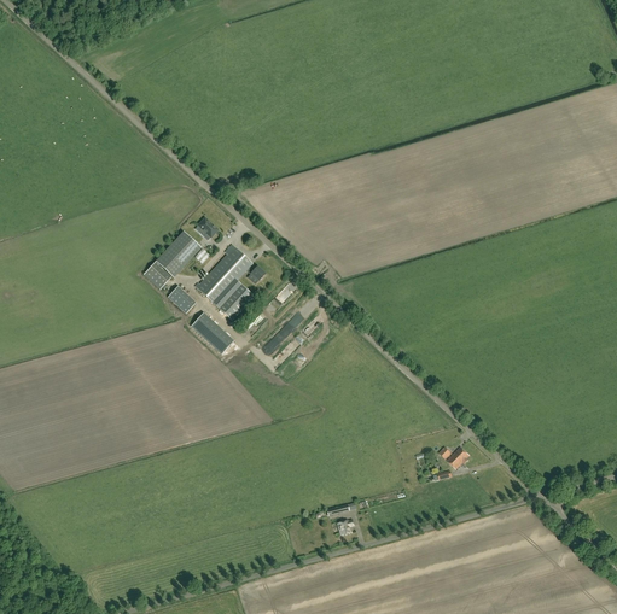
[(216,228),(203,216),(197,224),(210,237),(216,228)]
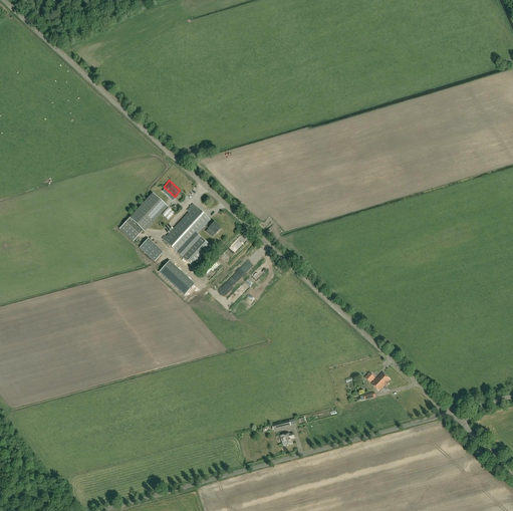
[(144,229),(167,204),(152,191),(129,216),(144,229)]
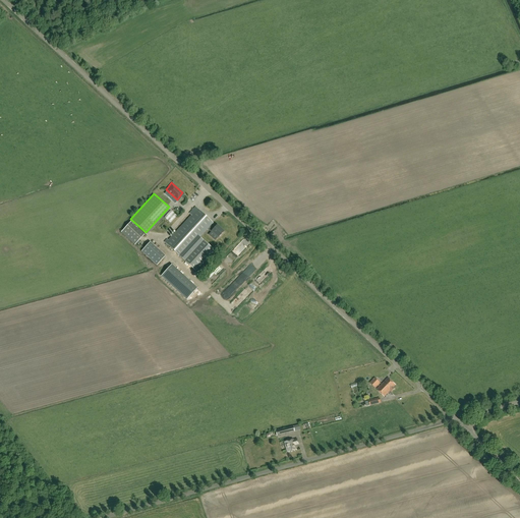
[(165,240),(180,255),(180,254),(182,256),(194,269),(214,248),(200,236),(198,235),(207,226),(211,222),(212,221),(194,205),(188,211),(190,213),(175,229),(173,231),(167,237),(167,238),(165,240)]
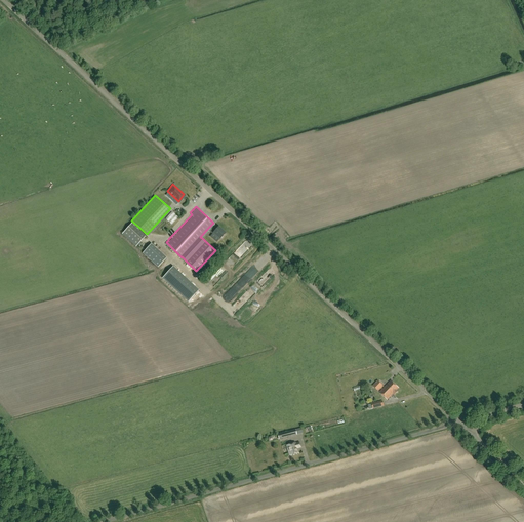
[(165,215),(172,222),(178,214),(170,208),(165,215)]
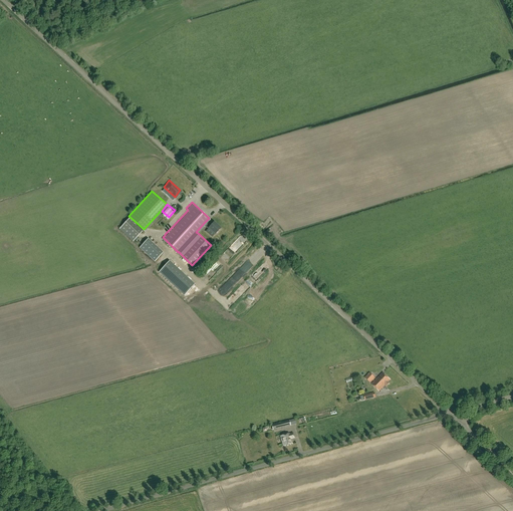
[(133,239),(142,229),(127,217),(118,226),(133,239)]
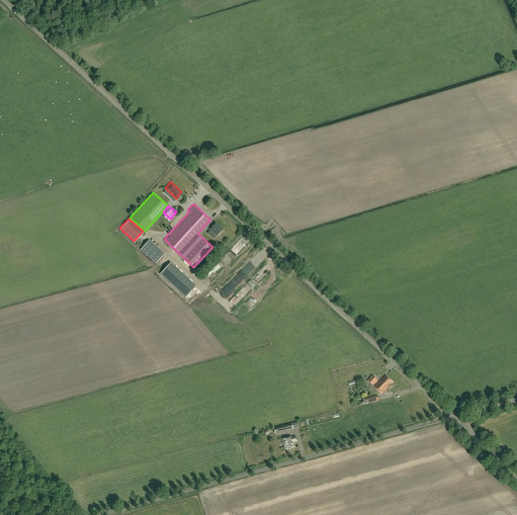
[(212,224),(209,221),(205,225),(208,228),(209,228),(217,234),(222,228),(214,222),(212,224)]
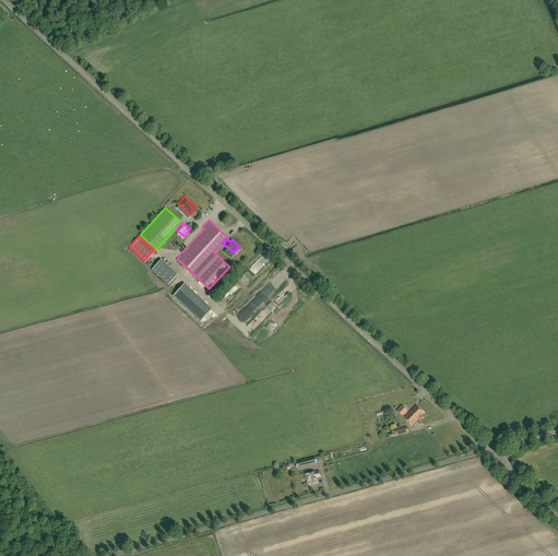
[(161,255),(151,265),(169,282),(178,271),(161,255)]
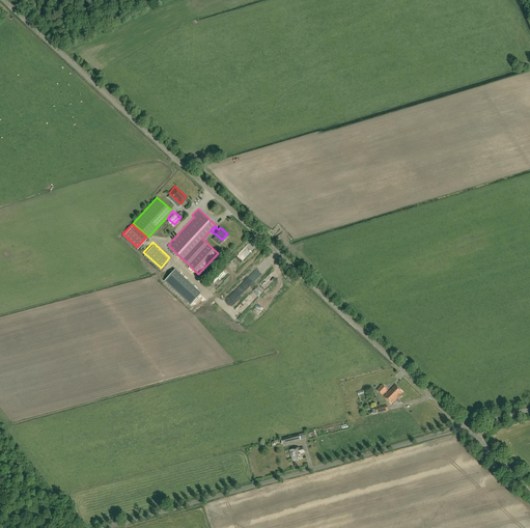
[(244,253),(250,255),(253,244),(249,242),(248,246),(244,244),(241,254),(243,255),(244,253)]
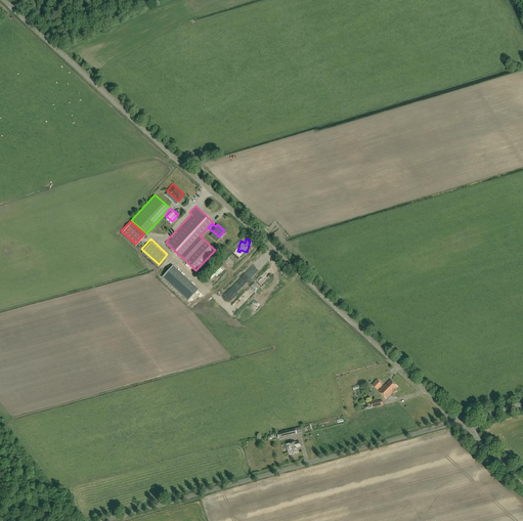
[(198,288),(171,264),(162,274),(187,299),(198,288)]
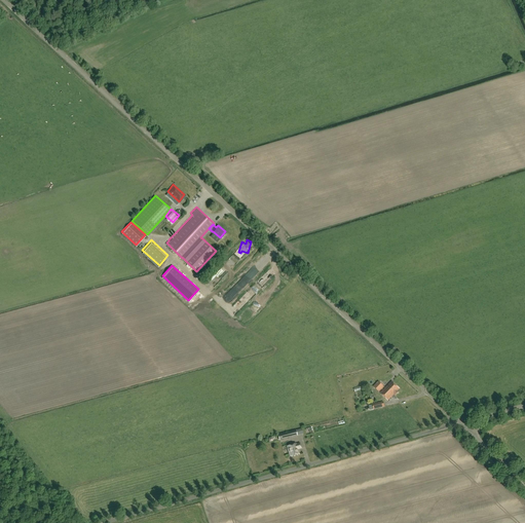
[(266,271),(270,276),(276,271),(271,266),(266,271)]
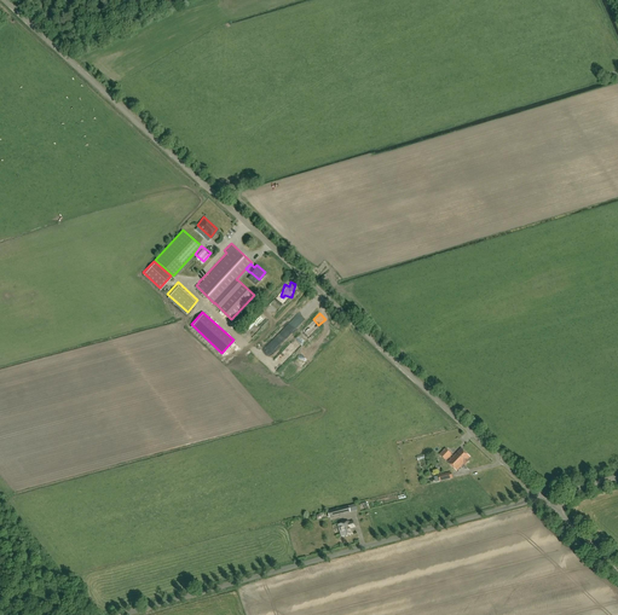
[(445,458),(451,451),(444,445),(438,452),(445,458)]
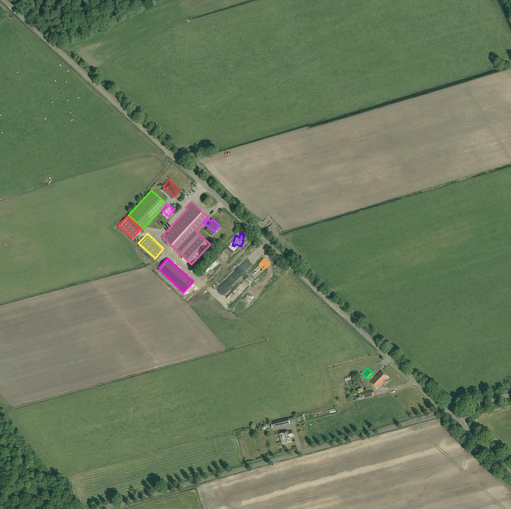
[(384,382),(387,379),(386,377),(388,375),(380,368),(369,380),(377,387),(382,381),(384,382)]
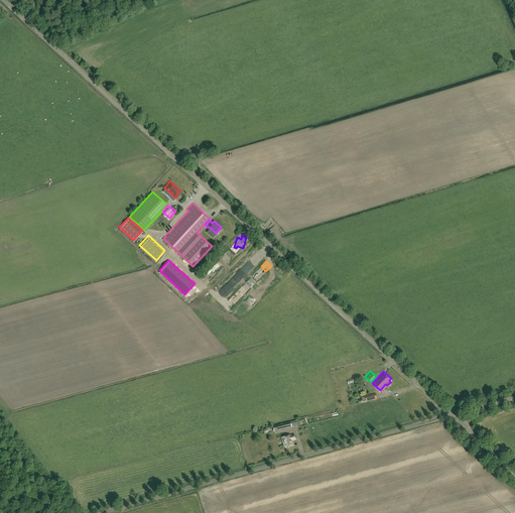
[(272,423),(273,428),(285,425),(290,424),(289,419),(284,420),(272,423)]
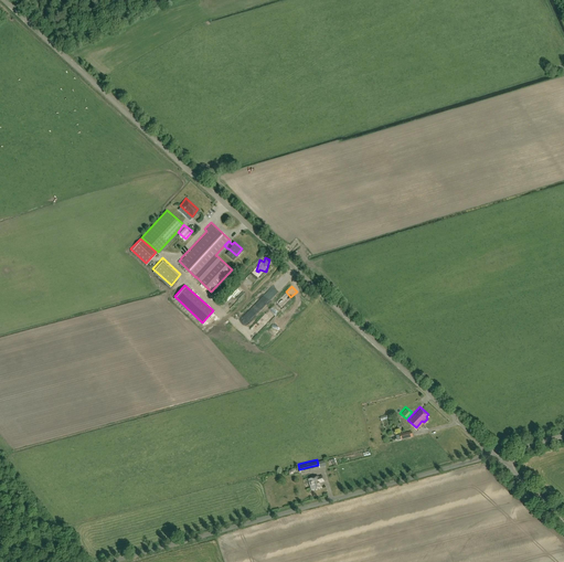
[(317,474),(317,473),(314,473),(314,475),(310,476),(310,475),(308,475),(308,476),(307,476),(310,488),(320,486),(319,479),(321,479),(322,479),(321,473),(318,474),(317,474)]
